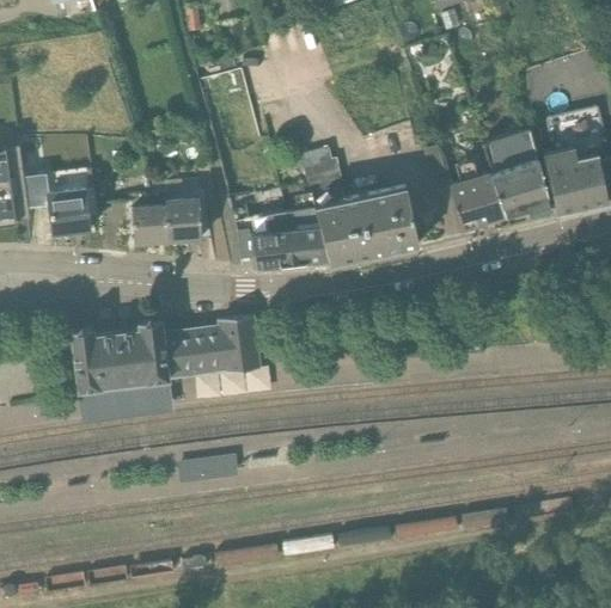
[(356,5),(354,0),(321,0),(315,2),(321,18),(356,5)]
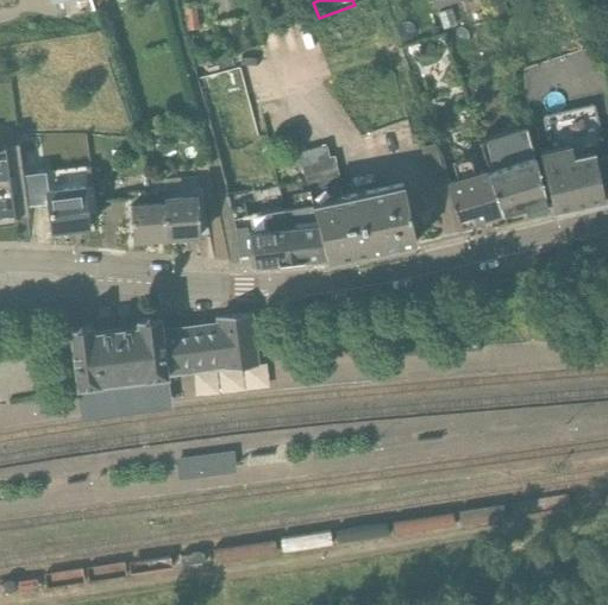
[(432,0),(437,13),(474,1),(476,0),(432,0)]
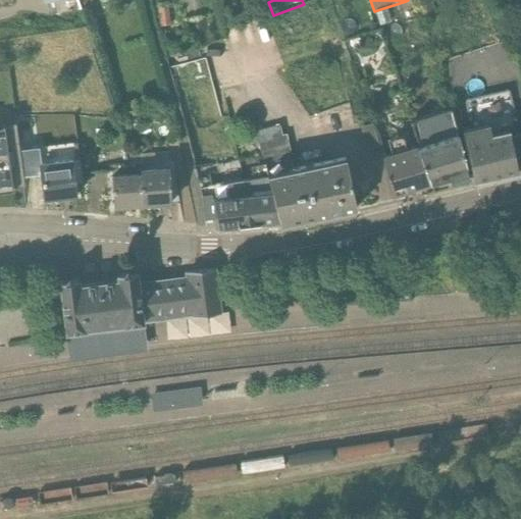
[(412,0),(411,0),(382,10),(397,52),(427,41),(412,0)]
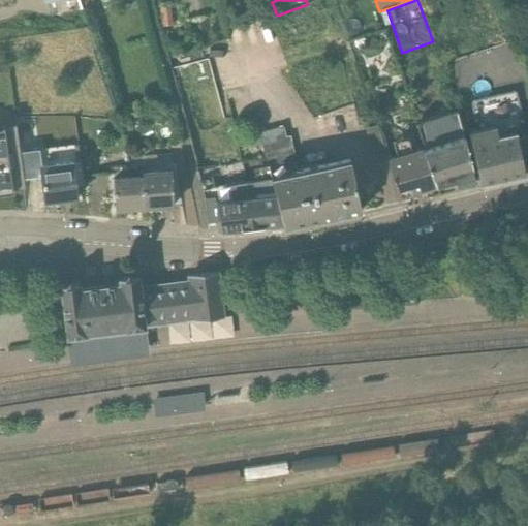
[(160,8),(163,30),(174,28),(171,7),(160,8)]
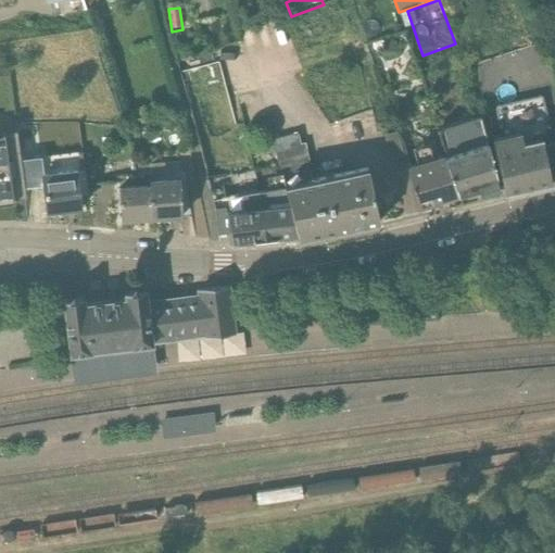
[(209,54),(226,49),(218,22),(201,27),(209,54)]
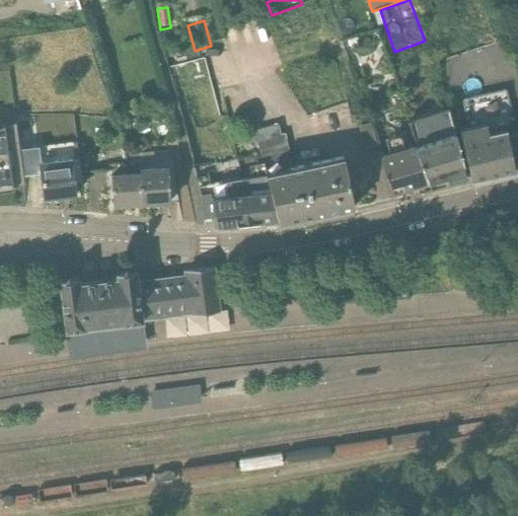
[(468,131),(461,132),(470,175),(472,182),(515,173),(515,171),(516,171),(517,171),(517,136),(508,138),(507,133),(516,132),(507,92),(462,101),(468,131)]
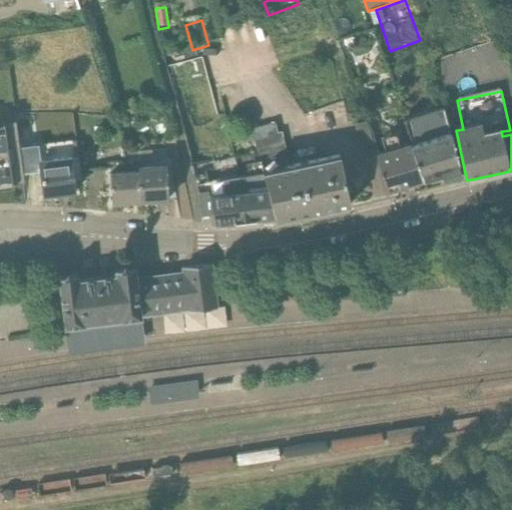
[(444,180),(462,174),(445,109),(405,121),(413,146),(425,183),(443,178),(444,180)]
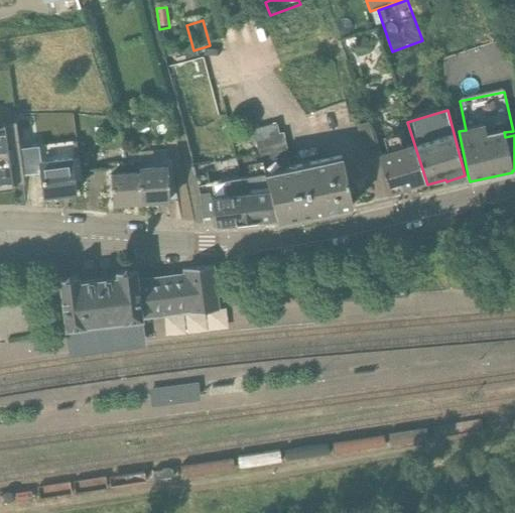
[(0,193),(13,191),(13,188),(25,186),(17,124),(3,126),(3,128),(0,128),(0,193)]
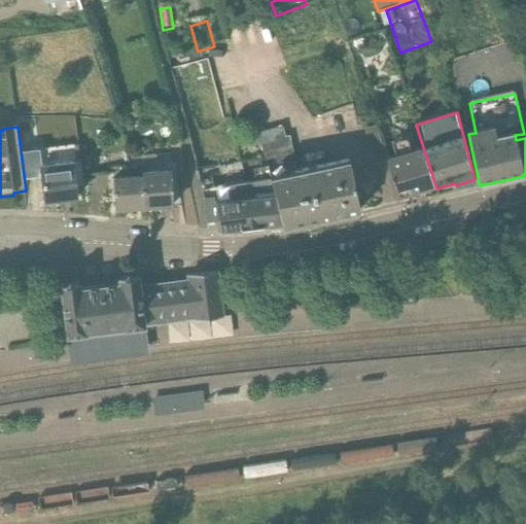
[(286,141),(283,130),(258,136),(267,164),(294,155),(290,140),(286,141)]
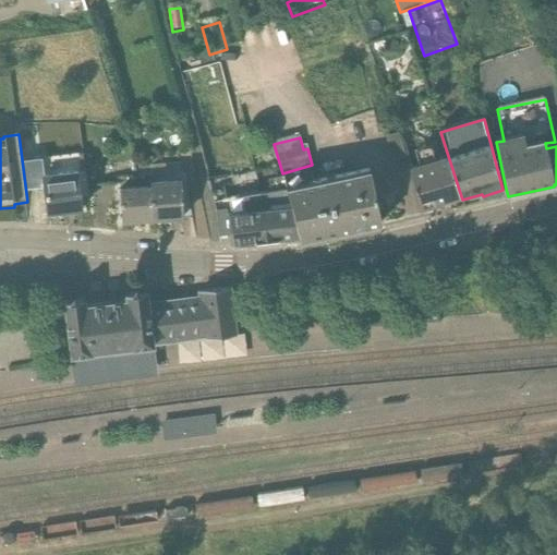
[(449,159),(435,164),(433,157),(419,160),(421,168),(410,171),(422,213),(462,200),(449,159)]
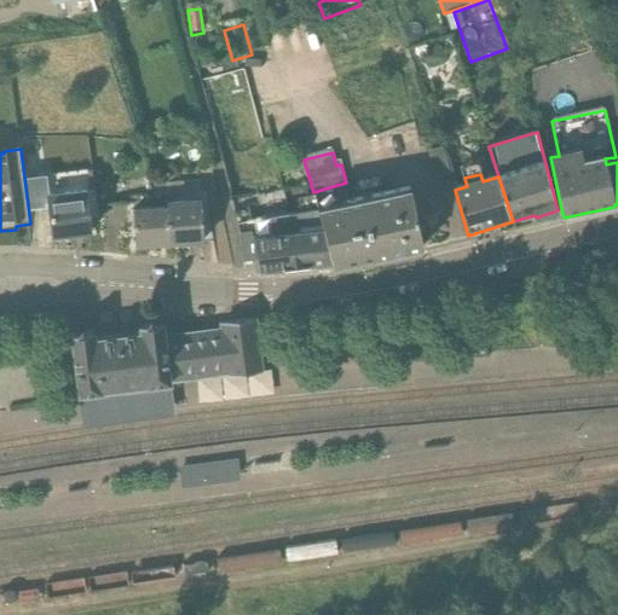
[(351,204),(346,183),(313,192),(319,213),(351,204)]
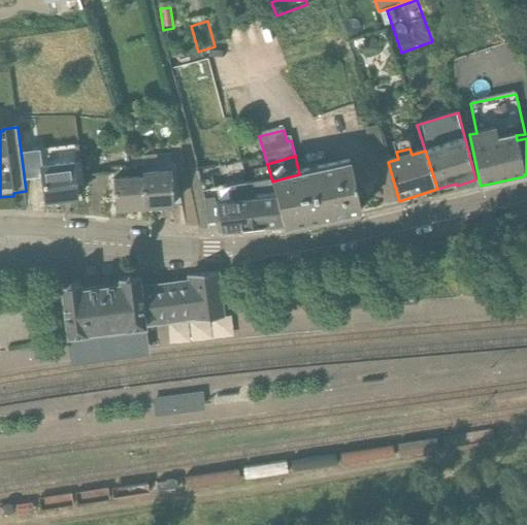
[(322,223),(362,214),(351,163),(310,172),(322,223)]
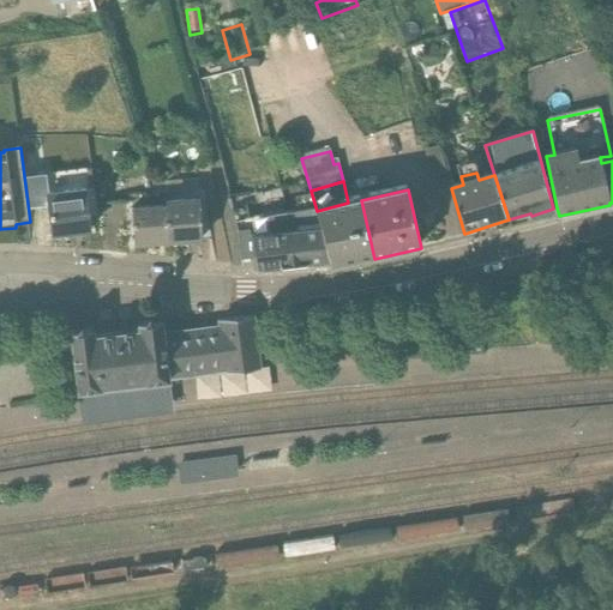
[(54,237),(90,233),(85,192),(48,197),(54,237)]
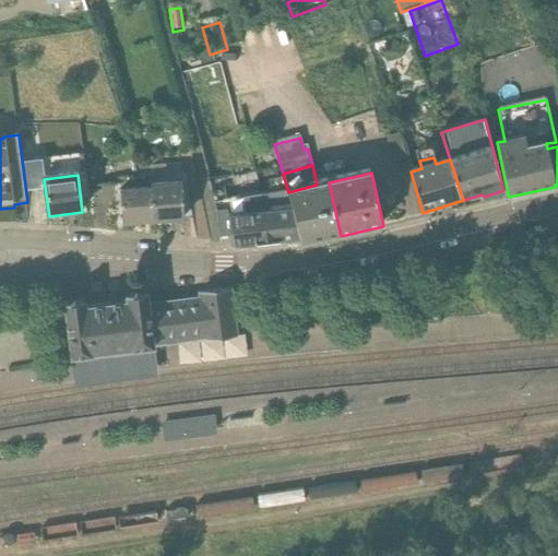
[(180,176),(151,179),(152,186),(152,190),(154,223),(185,221),(185,220),(192,220),(192,202),(187,202),(187,176),(180,176)]
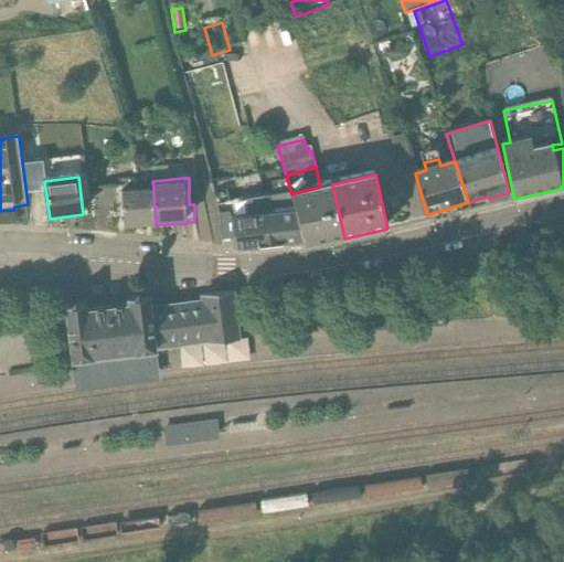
[(138,182),(123,183),(124,194),(125,228),(156,225),(153,192),(153,188),(152,181),(138,182)]
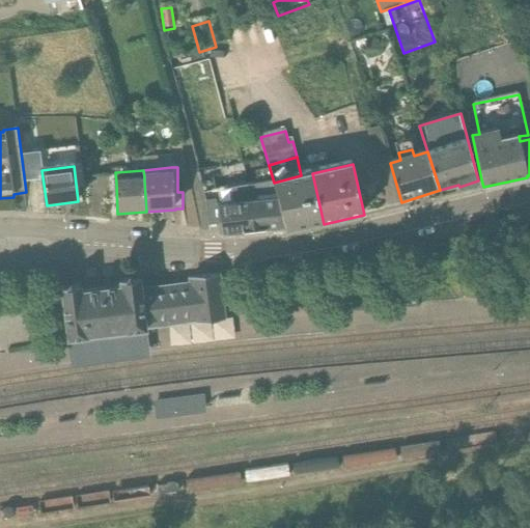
[(324,224),(312,173),(301,175),(274,183),(278,199),(286,227),(287,231),(318,225),(324,224)]
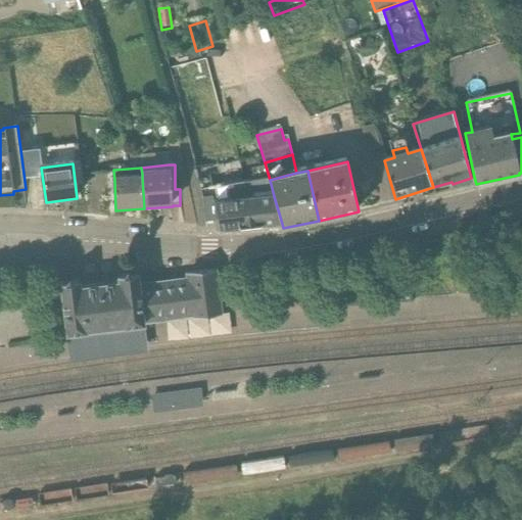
[(246,199),(244,184),(208,189),(206,179),(198,180),(201,191),(206,226),(218,224),(219,232),(250,228),(246,199)]
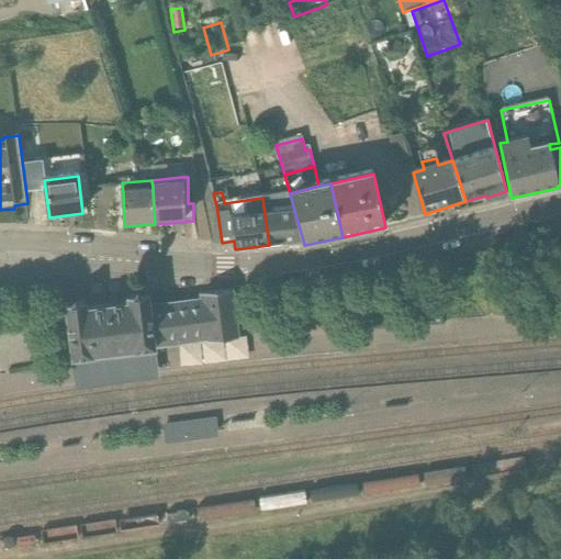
[(269,245),(303,241),(294,211),(290,193),(262,198),(265,214),(269,245)]
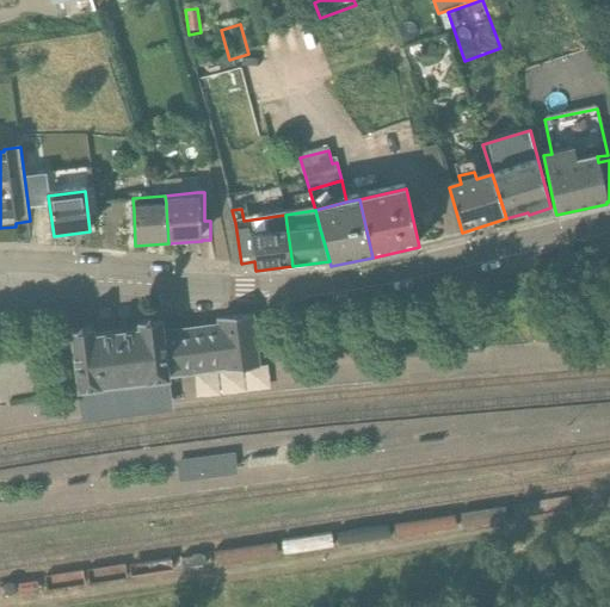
[(220,328),(164,335),(170,379),(259,369),(253,319),(220,323),(220,328)]
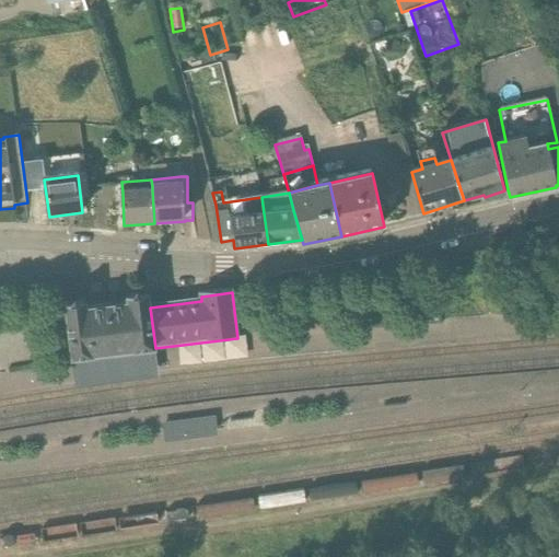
[(150,308),(149,296),(128,299),(128,304),(86,310),(85,304),(66,306),(72,359),(155,348),(150,308)]
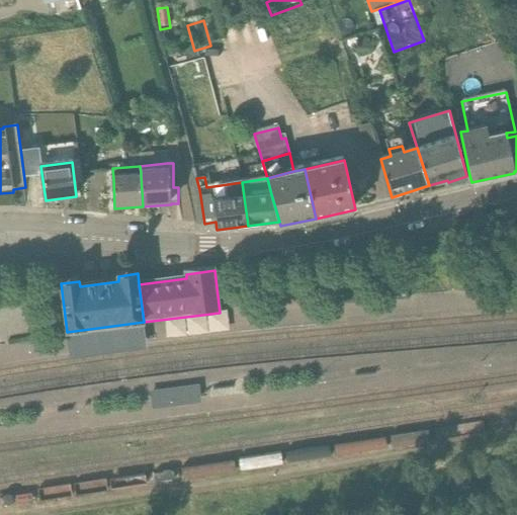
[(146,347),(144,322),(67,332),(70,358),(146,347)]
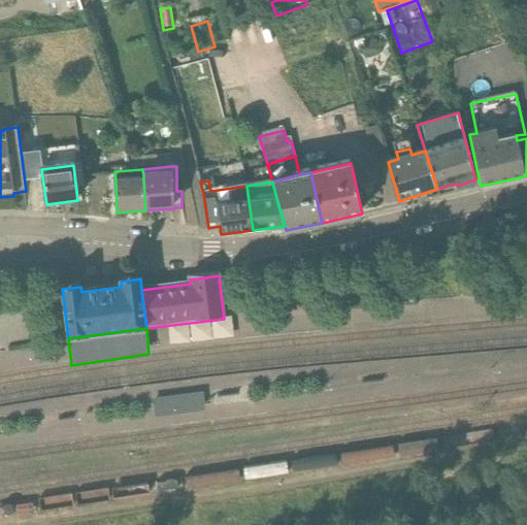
[(158,398),(160,417),(209,408),(206,390),(158,398)]
